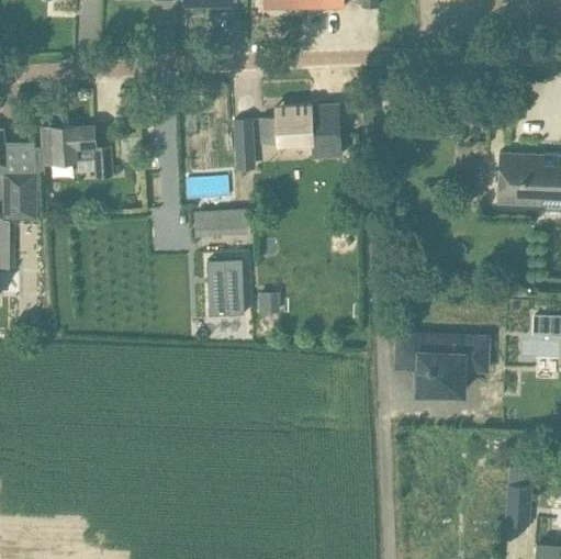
[(262,0),(262,9),(345,8),(344,0),(262,0)]
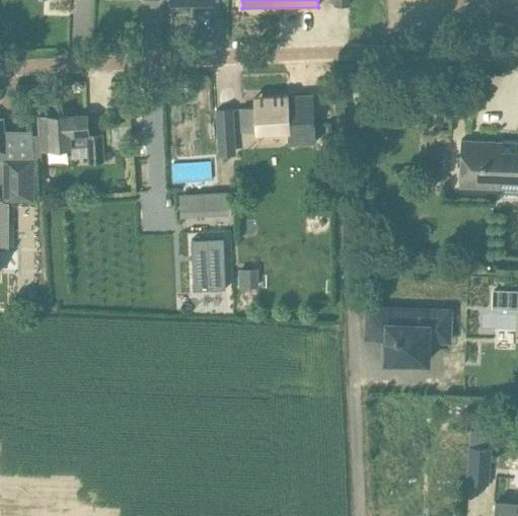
[(254,109),(240,111),(241,131),(255,130),(255,134),(288,132),(289,145),(315,144),(312,97),(287,99),(287,97),(270,98),(270,105),(254,106),(254,109)]
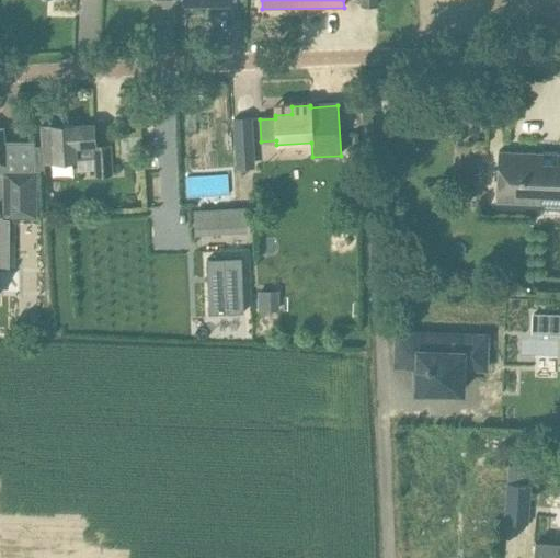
[(253,170),(250,120),(232,121),(236,171),(253,170)]
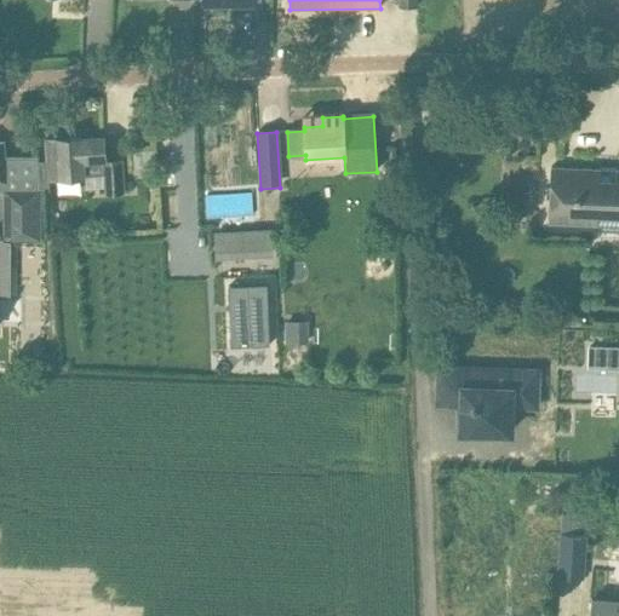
[(56,142),(45,143),(46,163),(47,182),(85,179),(84,166),(107,163),(104,138),(81,140),(56,142)]
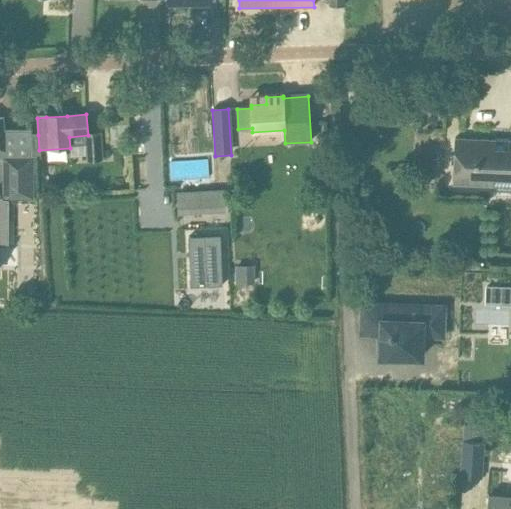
[(100,135),(84,136),(86,162),(101,161),(100,135)]
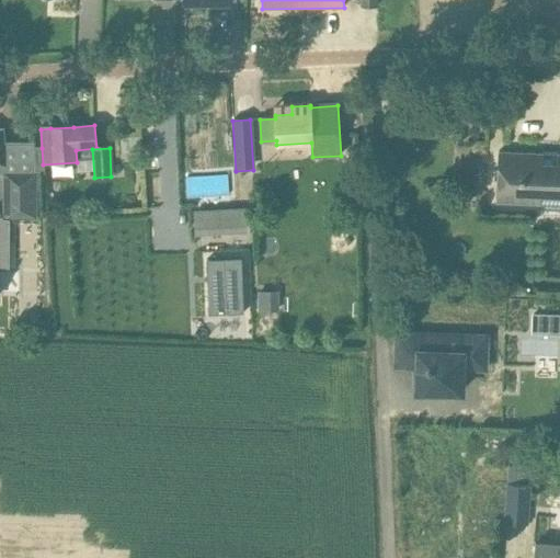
[(498,154),(495,204),(539,206),(540,196),(545,196),(559,197),(559,156),(557,157),(557,159),(553,159),(543,159),(543,156),(498,154)]
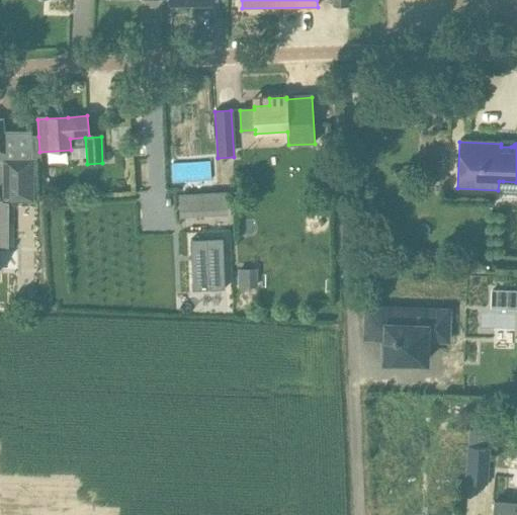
[(32,159),(2,160),(2,201),(31,202),(32,159)]
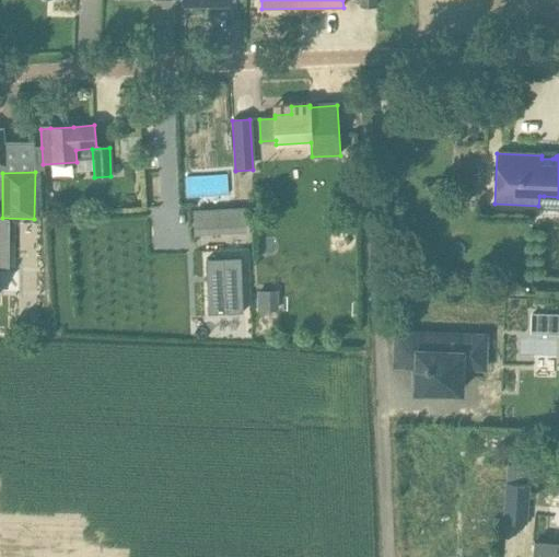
[(245,234),(244,210),(193,212),(194,236),(245,234)]
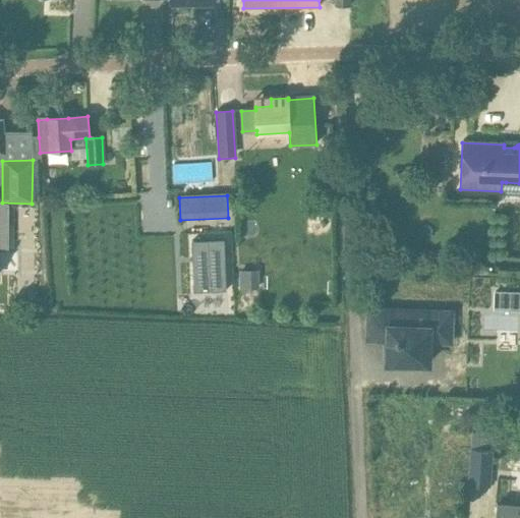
[(0,226),(8,227),(8,204),(0,203),(0,226)]
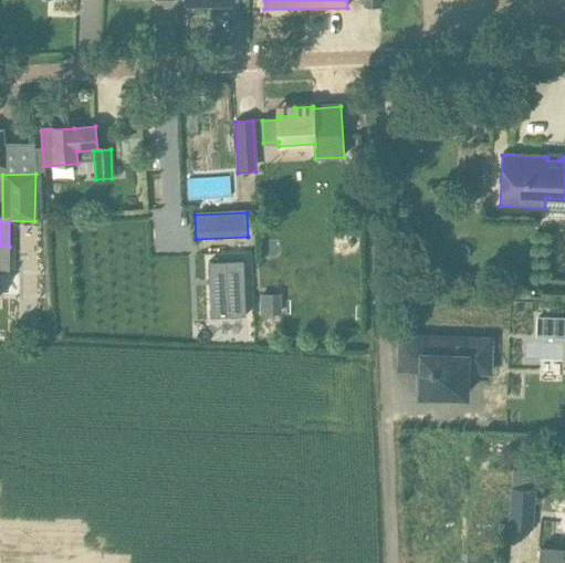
[(242,263),(208,264),(210,319),(244,318),(242,263)]
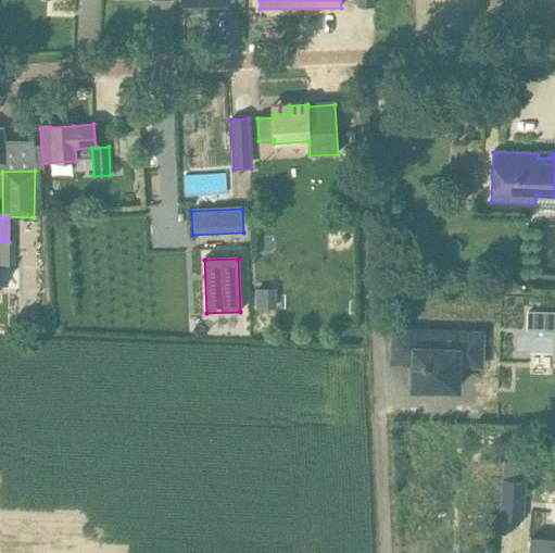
[(275,290),(255,290),(255,311),(276,310),(275,290)]
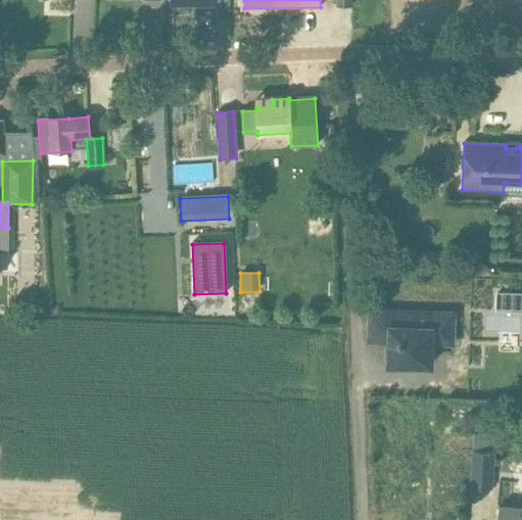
[(453,316),(370,313),(369,343),(389,343),(389,366),(430,367),(430,345),(452,345),(453,316)]
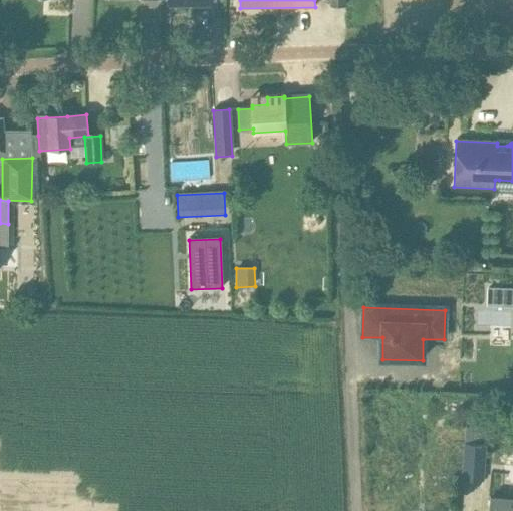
[(486,446),(464,444),(461,481),(483,483),(486,446)]
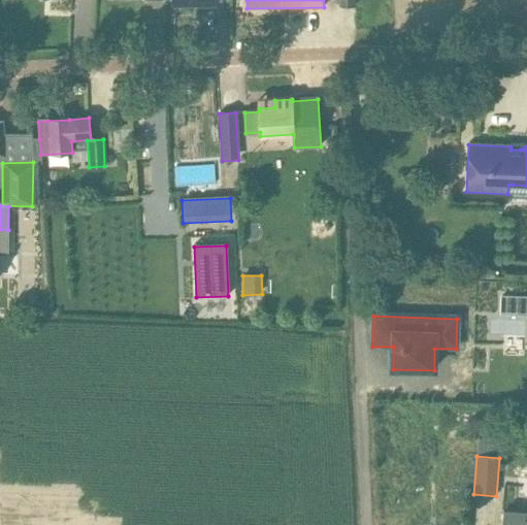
[(526,524),(526,514),(503,513),(501,524),(526,524)]
